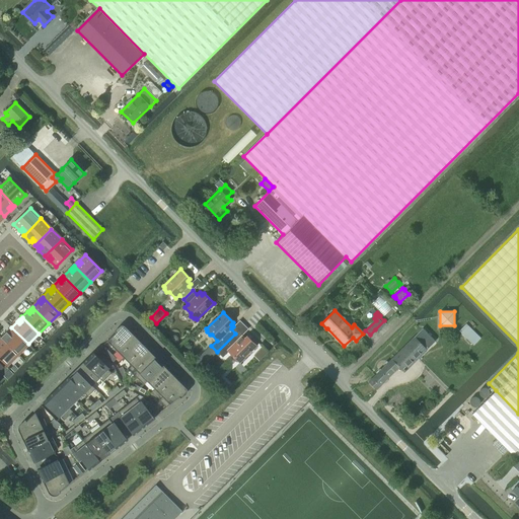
[(466,323),(459,330),(473,345),(480,338),(466,323)]
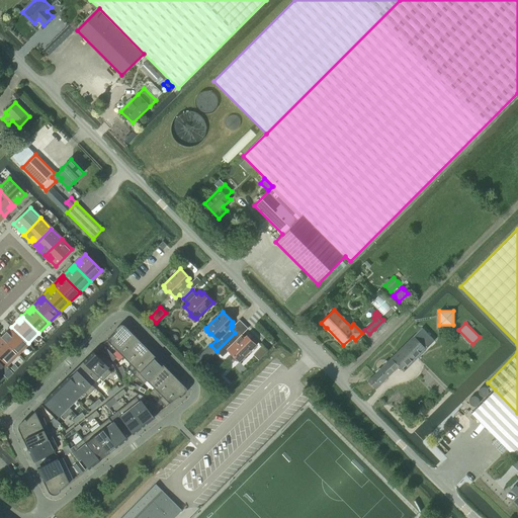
[(132,334),(123,327),(122,326),(121,326),(120,327),(107,340),(116,349),(132,334)]
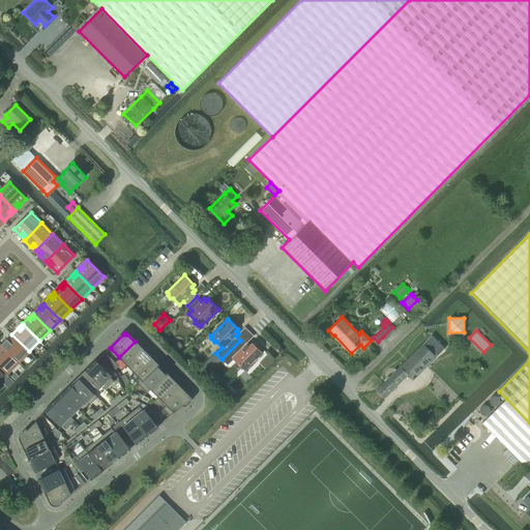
[(18,362),(29,351),(11,334),(9,336),(11,340),(9,342),(6,339),(1,345),(18,362)]
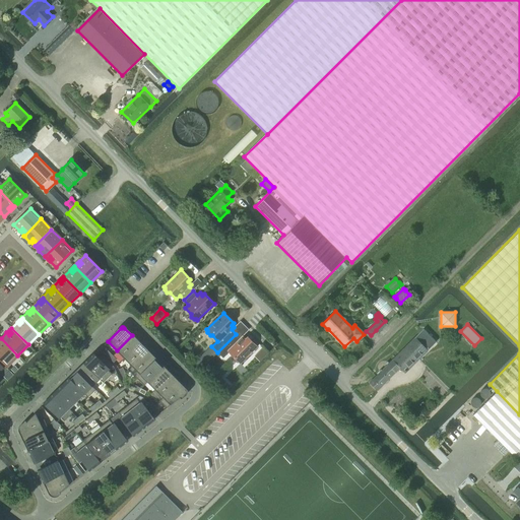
[(436,341),(426,331),(416,340),(414,338),(370,382),(377,390),(399,368),(404,373),(436,341)]
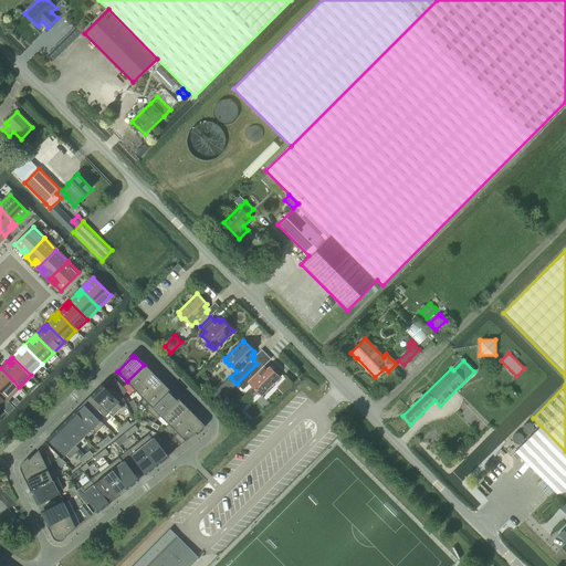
[(257,364),(237,384),(243,390),(250,384),(254,389),(254,391),(258,395),(260,395),(262,396),(280,377),(270,367),(268,369),(264,366),(262,368),(257,364)]
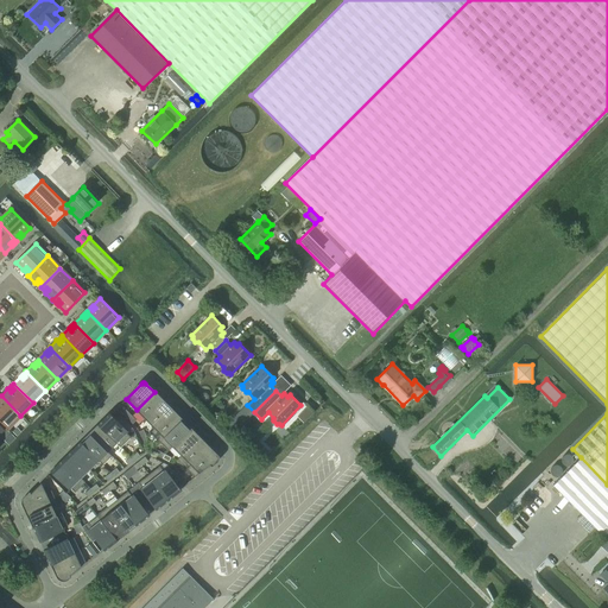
[(145,419),(163,401),(154,392),(137,410),(145,419)]
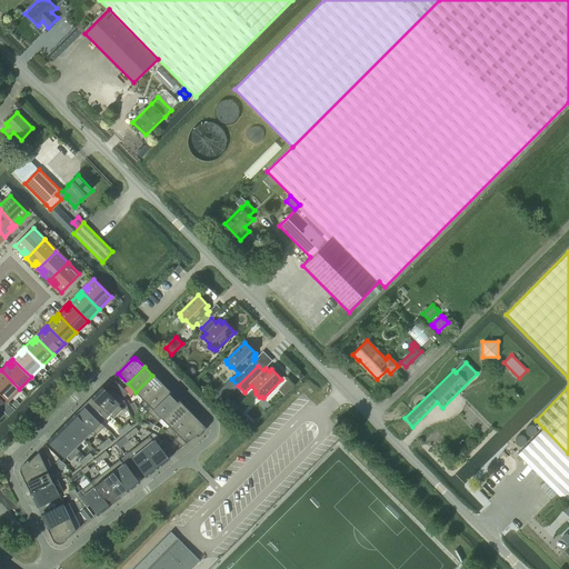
[(0,391),(8,400),(19,389),(1,370),(0,371),(0,373),(1,376),(0,376),(0,391)]
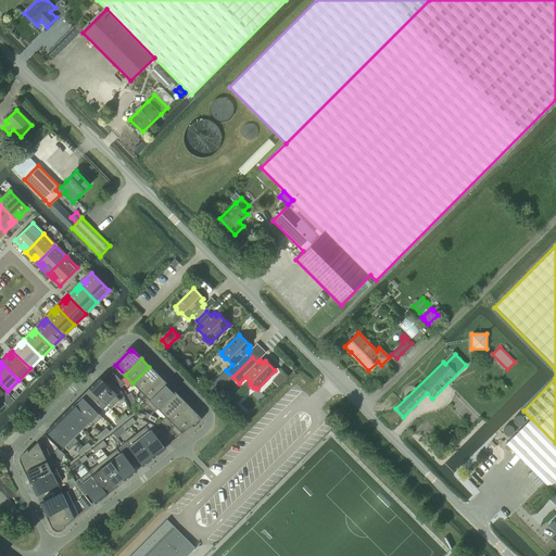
[(141,391),(158,376),(149,367),(133,383),(141,391)]
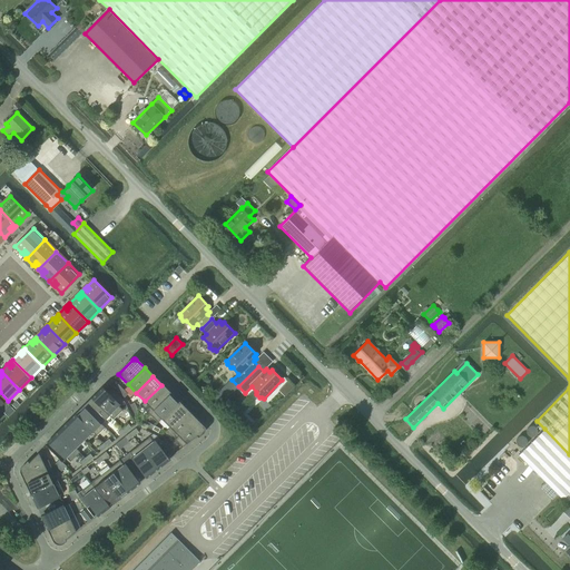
[(284,395),(294,385),(288,381),(278,390),(284,395)]
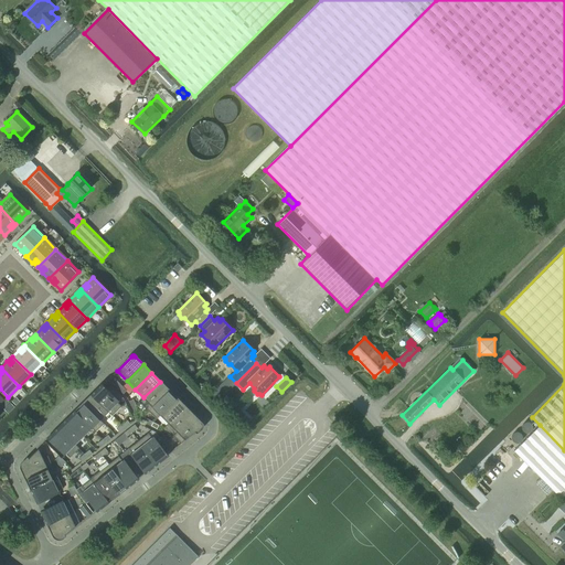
[(148,409),(168,390),(160,382),(144,397),(139,402),(148,409)]
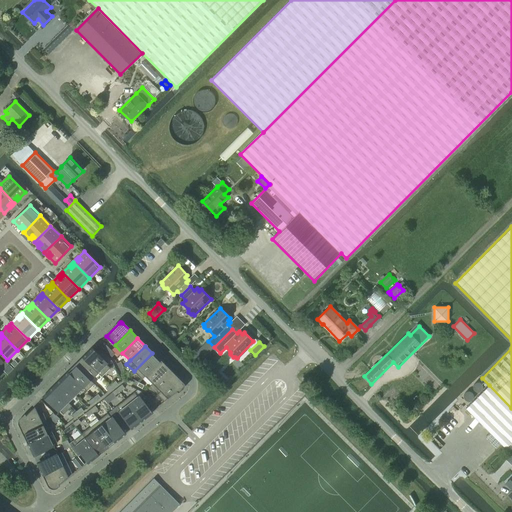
[(197,364),(208,353),(202,347),(191,358),(197,364)]
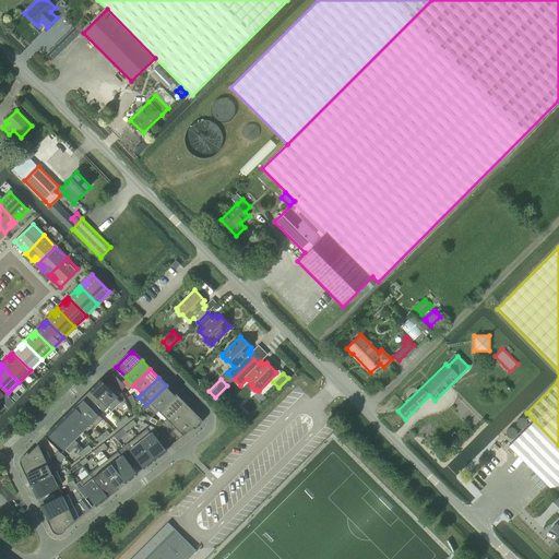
[(120,402),(117,397),(121,393),(109,381),(105,385),(100,382),(92,391),(108,406),(107,407),(110,411),(120,402)]
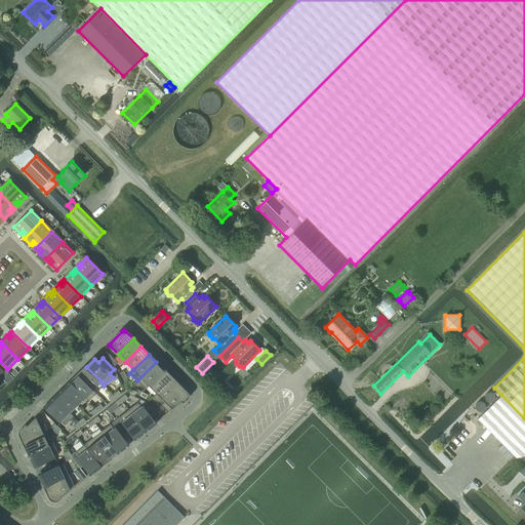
[(149,386),(164,370),(156,362),(137,380),(146,389),(149,386)]
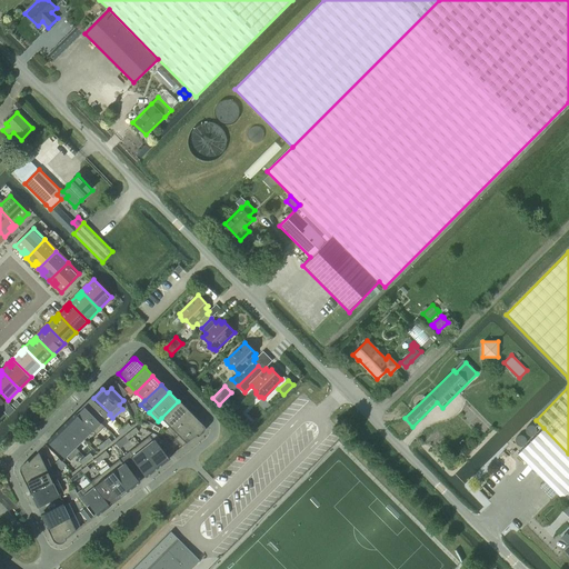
[(101,422),(109,415),(110,413),(93,398),(85,406),(101,422)]
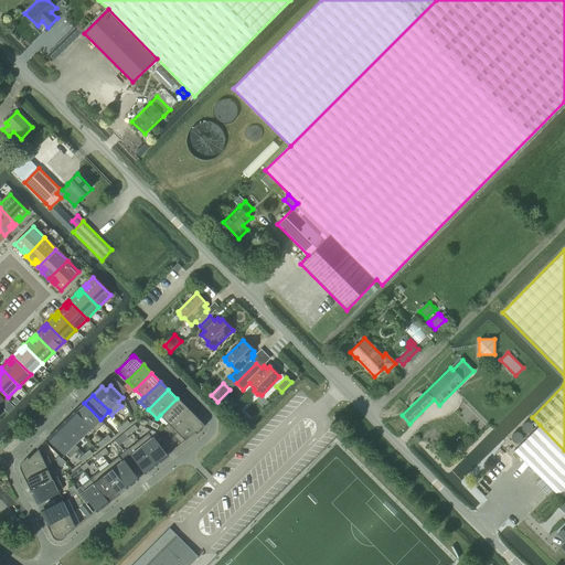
[(169,423),(185,407),(177,398),(160,415),(169,423)]
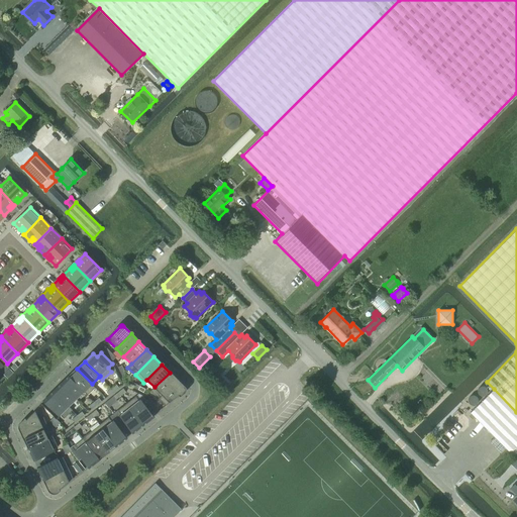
[(95,387),(92,384),(77,369),(70,377),(84,392),(88,395),(95,387)]
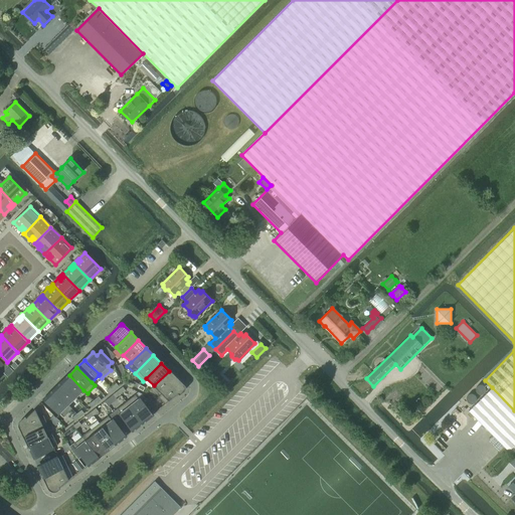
[(161,393),(176,378),(169,371),(154,385),(161,393)]
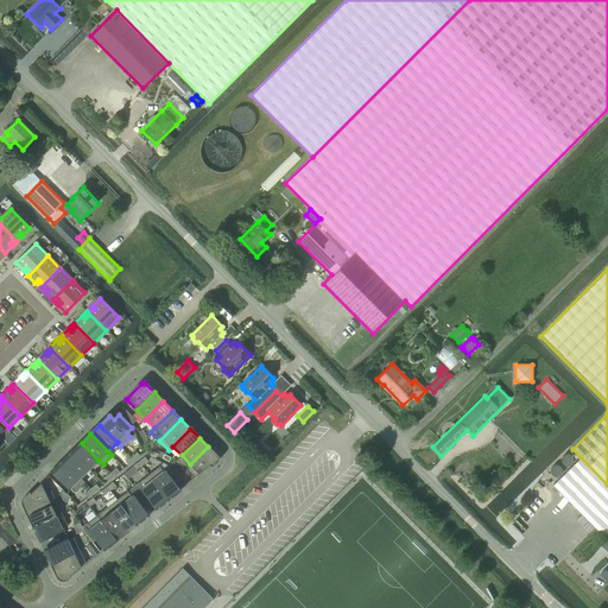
[(90,469),(99,461),(82,443),(73,451),(90,469)]
